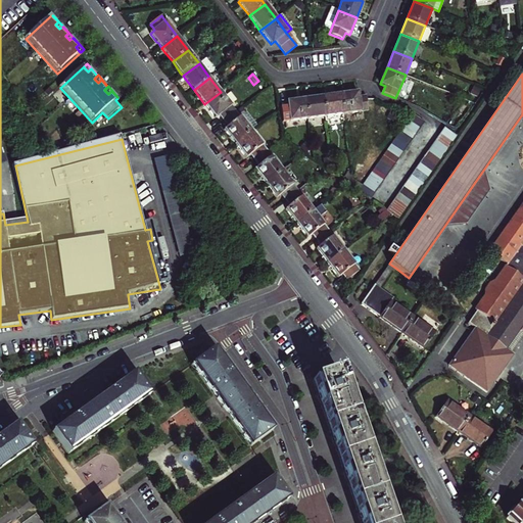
[(225,120),(235,111),(221,92),(204,104),(218,121),(220,124),(225,120)]
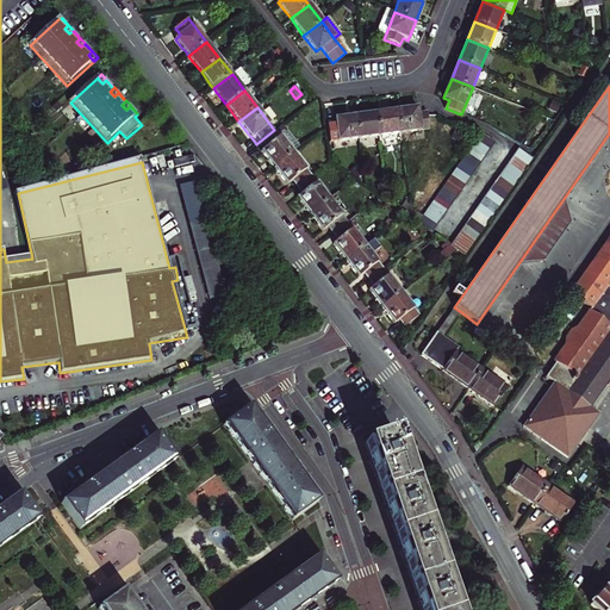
[(419,107),(398,110),(402,134),(431,130),(429,113),(421,114),(419,107)]
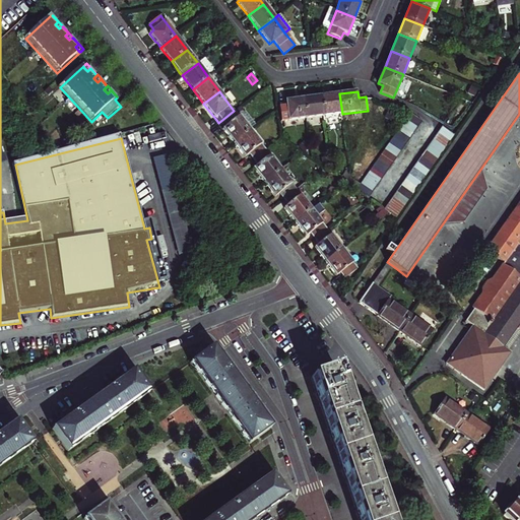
[(323,95),(325,116),(342,114),(339,93),(323,95)]
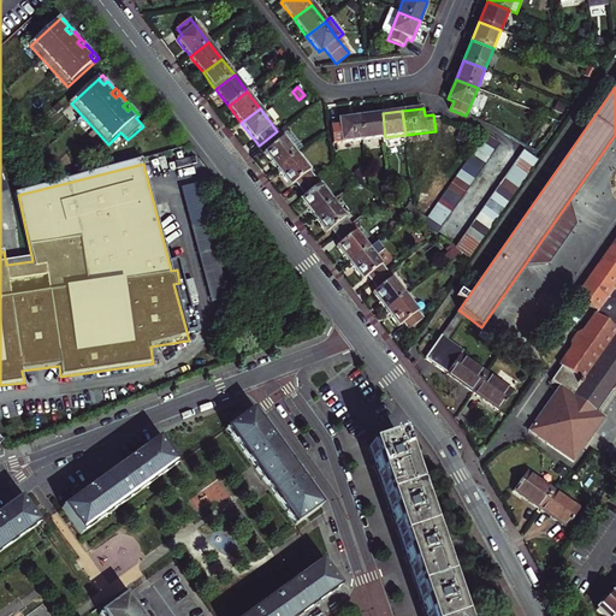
[(361,116),(365,140),(385,137),(383,113),(361,116)]
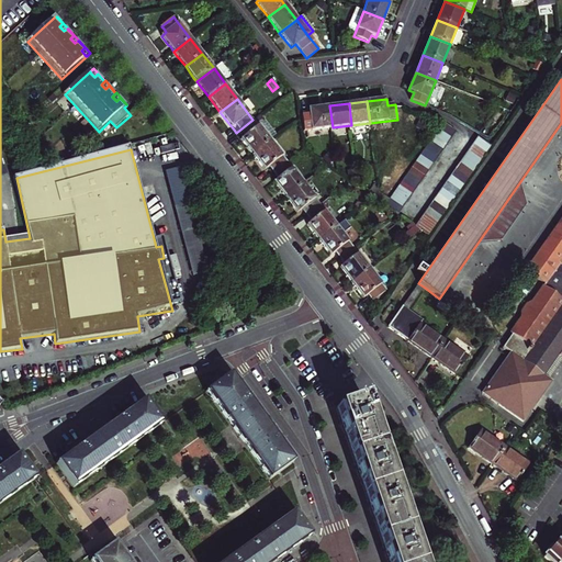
[(311,108),(312,114),(304,114),(306,130),(333,127),(329,105),(311,108)]
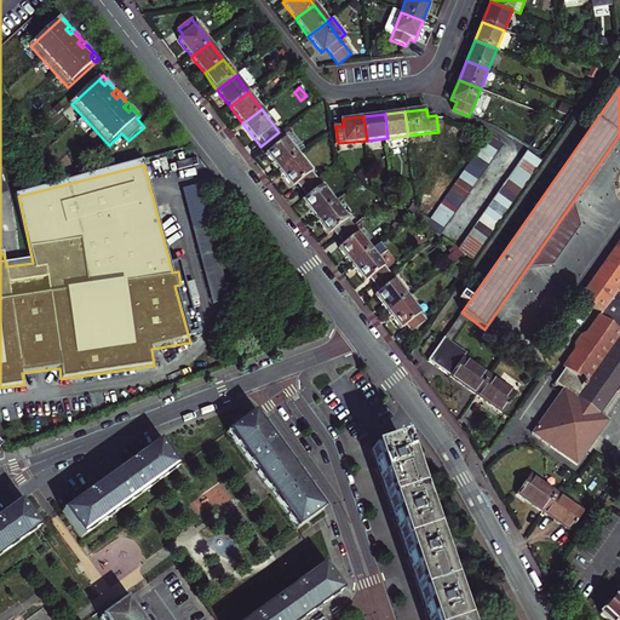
[(269,145),(271,149),(267,153),(280,170),(298,155),(297,153),(285,137),(280,131),(279,132),(267,142),(269,145)]
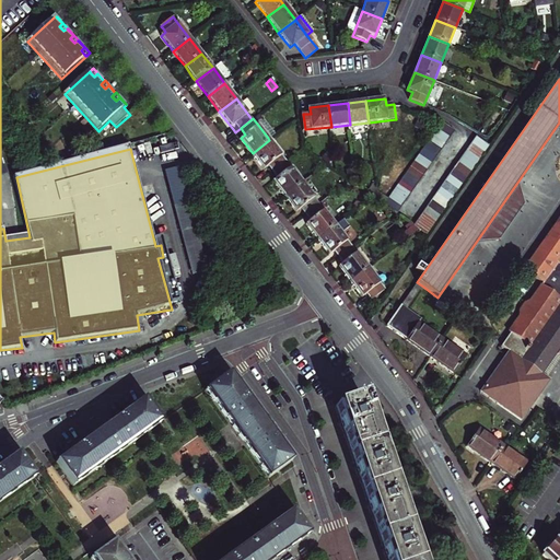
[(263,119),(257,124),(268,138),(273,135),(263,119)]
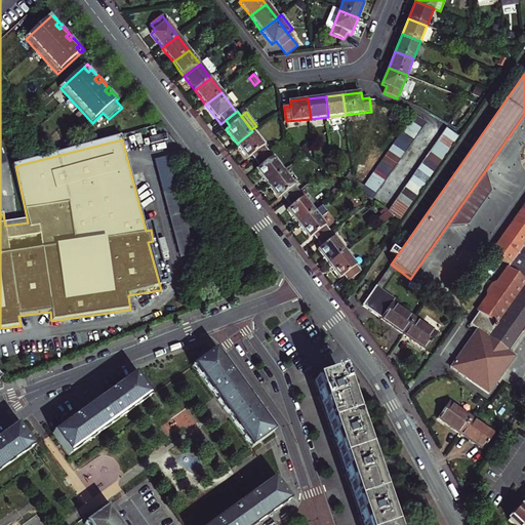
[(427,123),(414,114),(410,120),(422,128),(427,123)]
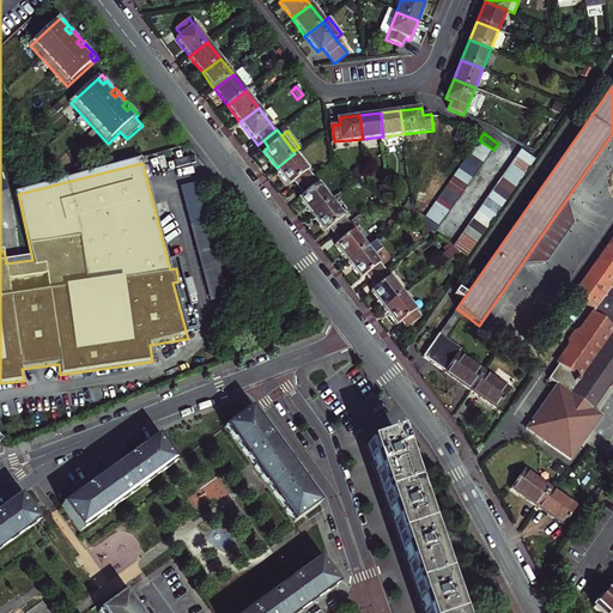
[(474,147),(489,157),(493,150),(479,140),(474,147)]
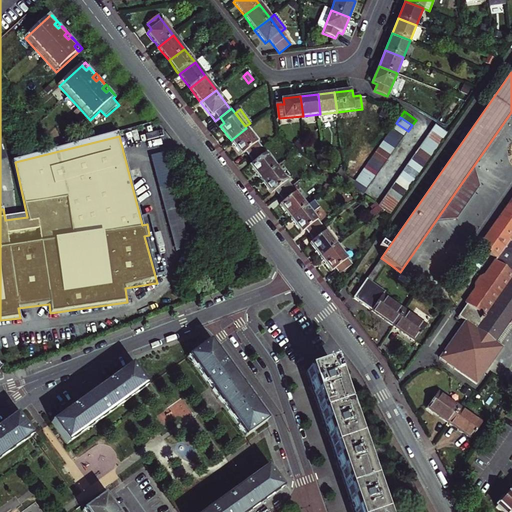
[(392,129),(404,137),(408,131),(396,123),(392,129)]
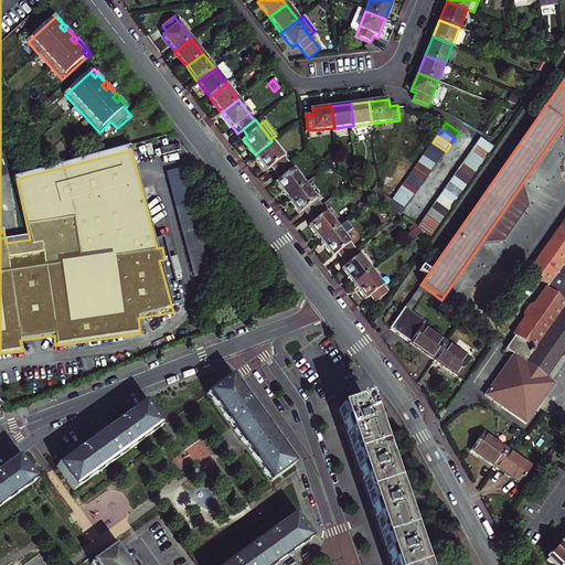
[(481,138),(477,144),(490,153),(494,147),(481,138)]
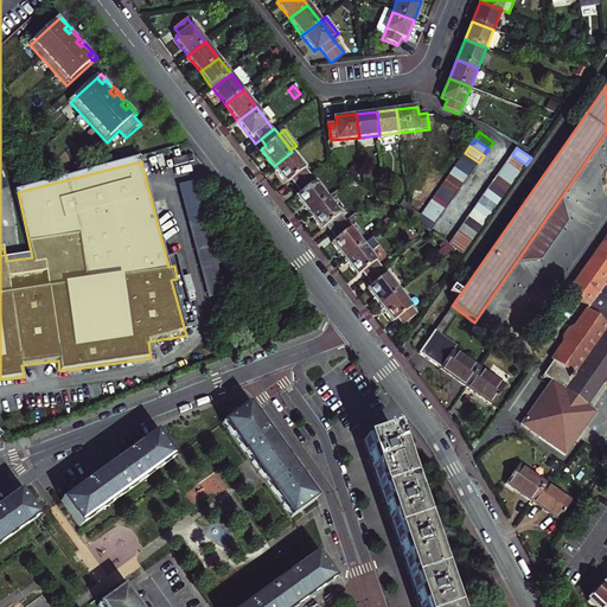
[(311,176),(292,152),(274,166),(287,184),(292,179),(294,181),(298,186),(311,176)]
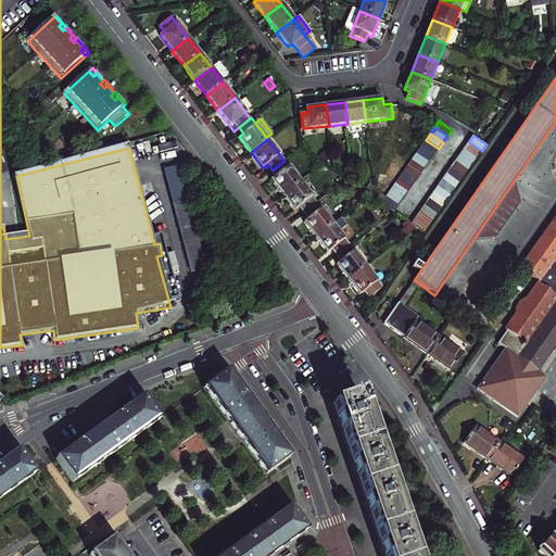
[(421,146),(434,154),(439,149),(426,140),(421,146)]
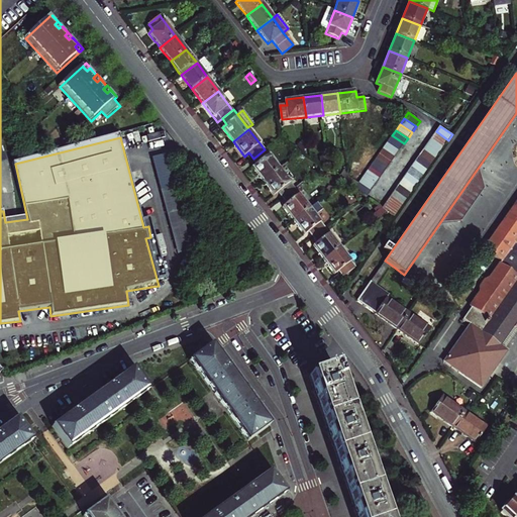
[(431,137),(444,146),(448,140),(436,131),(431,137)]
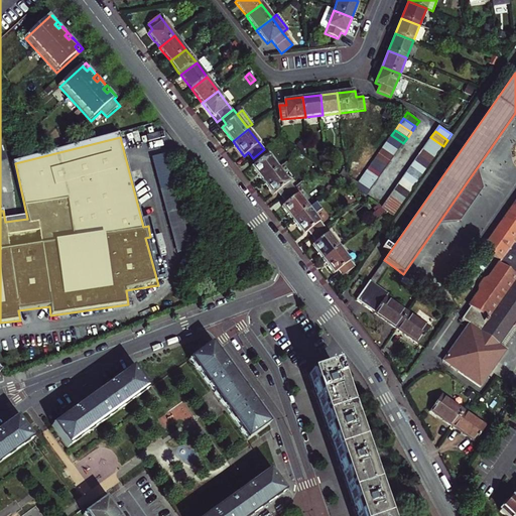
[(387,141),(399,149),(403,143),(391,135),(387,141)]
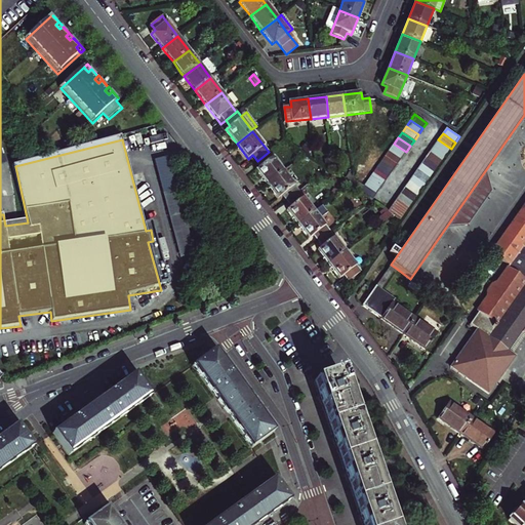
[(434,146),(447,154),(451,149),(438,139),(434,146)]
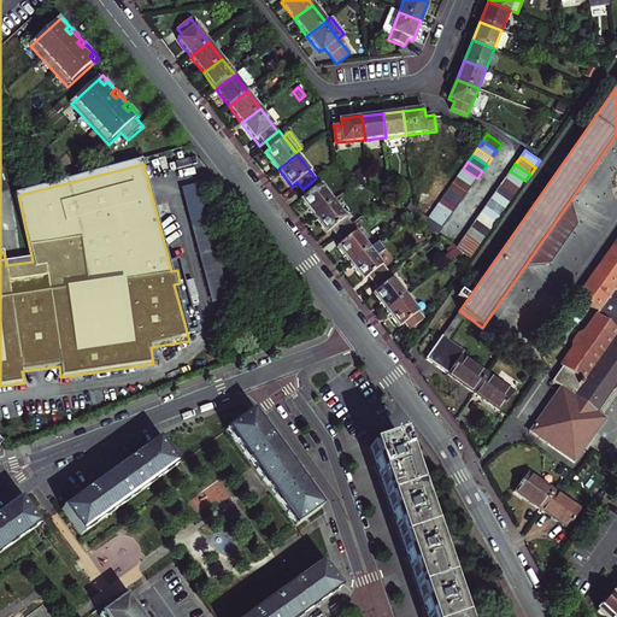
[(472,186),(477,178),(463,169),(458,176),(472,186)]
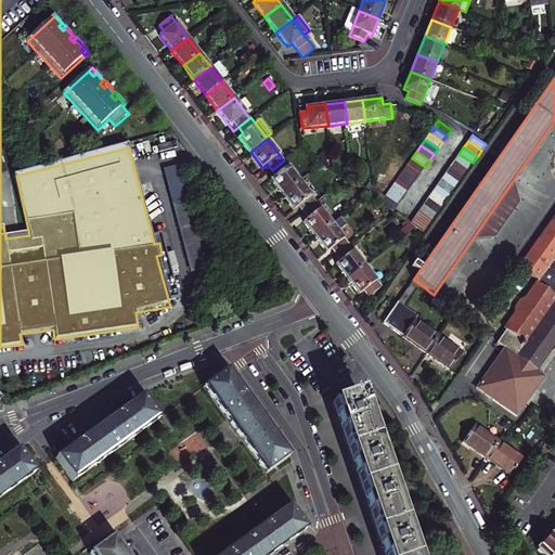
[(454,160),(467,169),(473,163),(459,154),(454,160)]
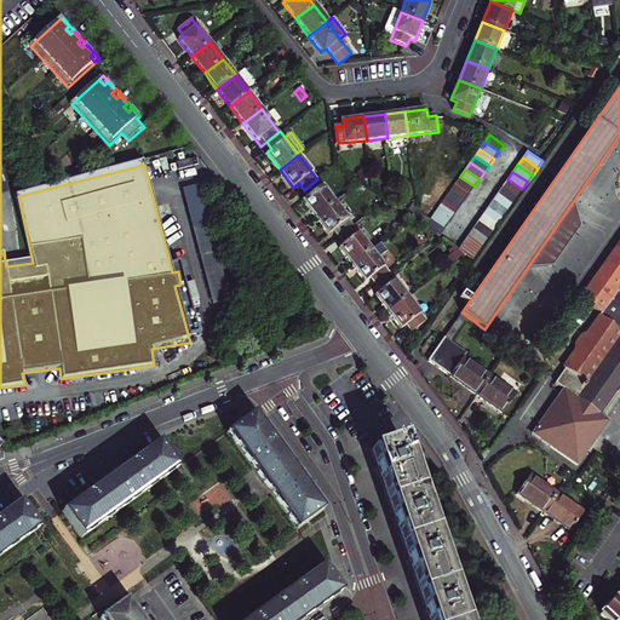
[(455,183),(470,194),(475,187),(460,177),(455,183)]
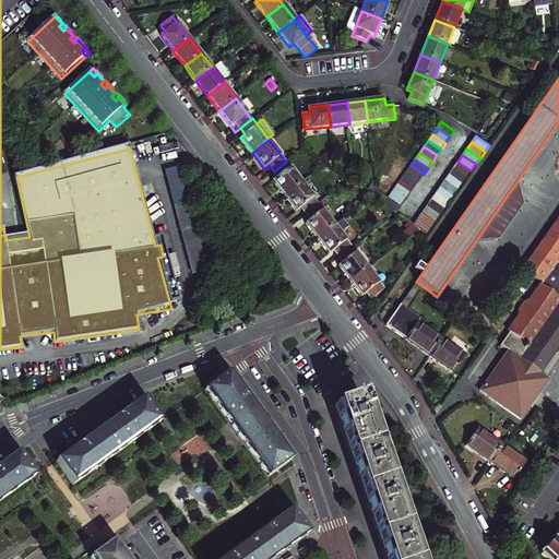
[(302,182),(286,162),(274,171),(276,175),(278,177),(273,180),(285,195),(302,182)]
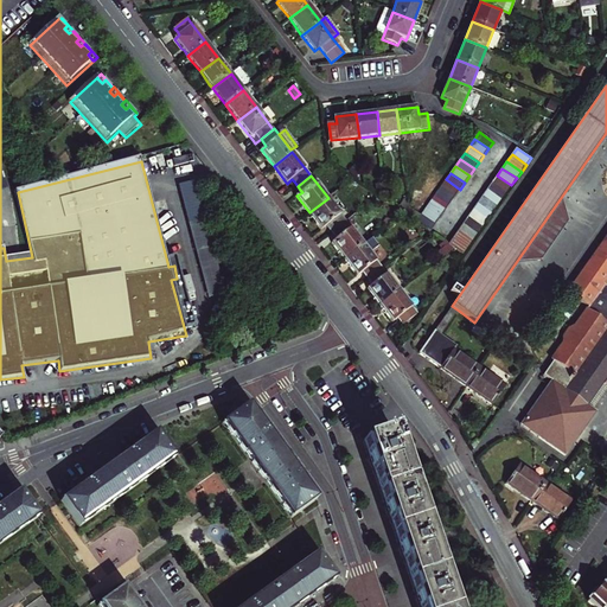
[(508,192),(511,185),(497,176),(492,181),(508,192)]
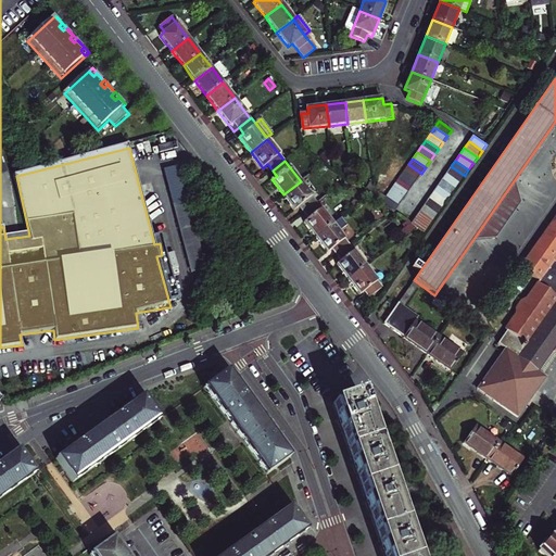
[(404,171),(417,179),(421,174),(408,164),(404,171)]
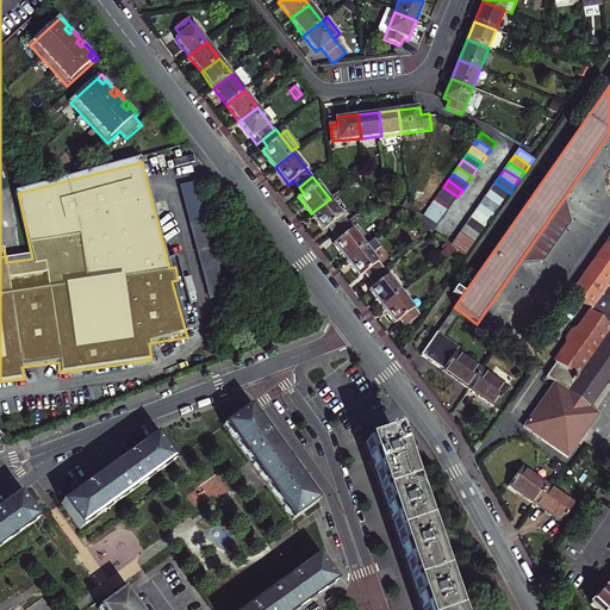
[(490,190),(505,200),(510,193),(495,182),(490,190)]
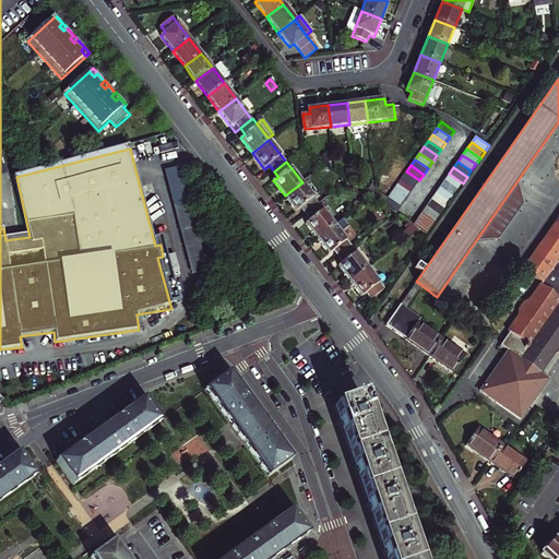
[(402,178),(415,187),(419,180),(406,171),(402,178)]
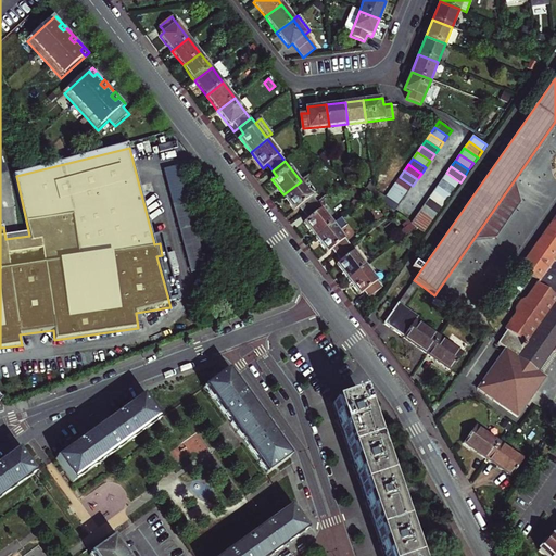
[(456,188),(460,182),(446,173),(442,179),(456,188)]
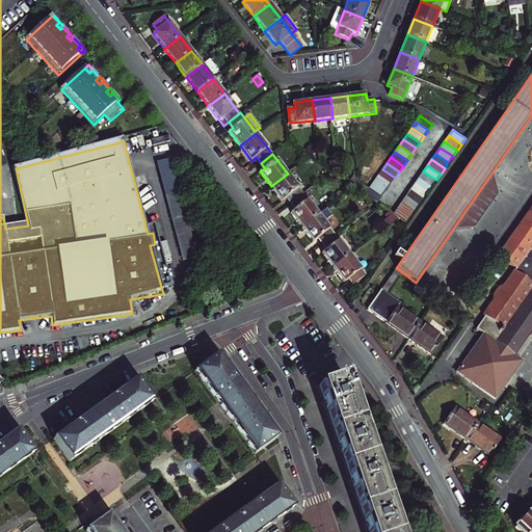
[(362,167),(360,175),(369,177),(370,169),(362,167)]
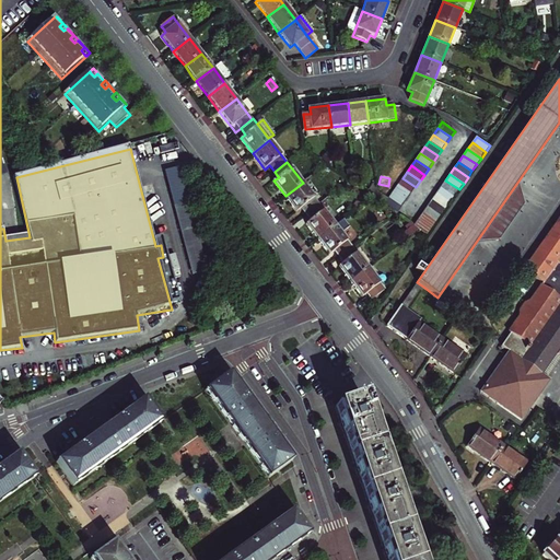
[(398,185),(410,194),(416,187),(403,178),(398,185)]
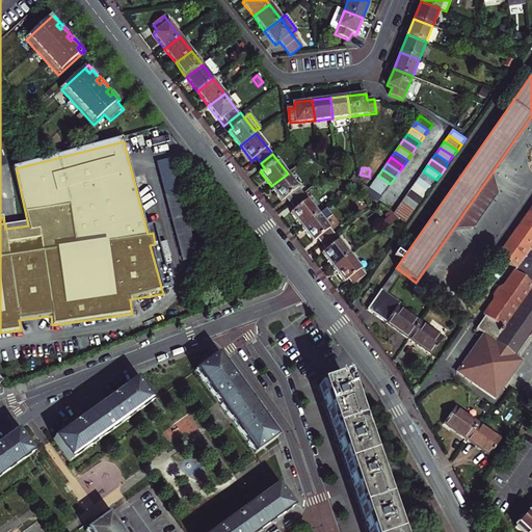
[(419,178),(432,186),(436,180),(423,171),(419,178)]
